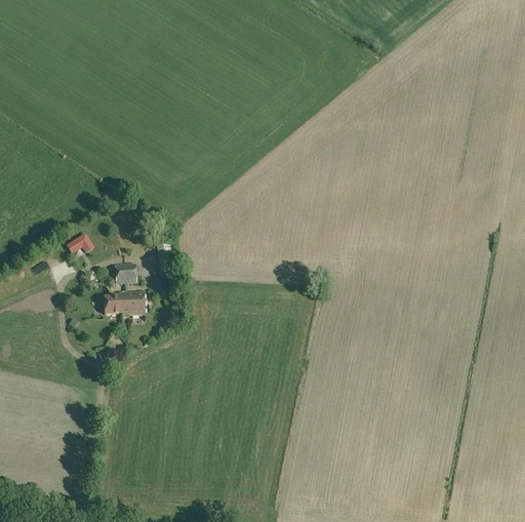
[(85,233),(67,244),(72,251),(82,245),(85,250),(93,245),(85,233)]
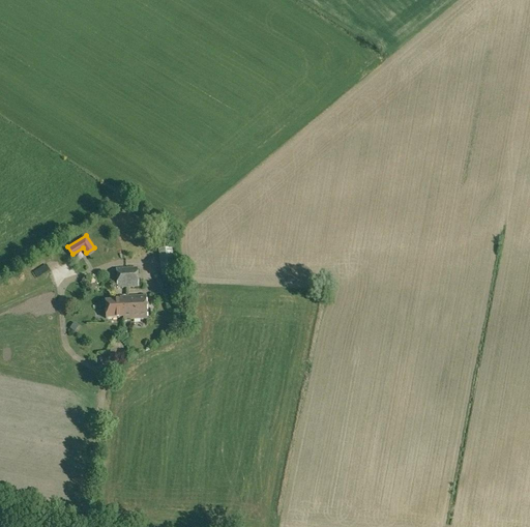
[(115,266),(116,285),(138,284),(137,265),(115,266)]
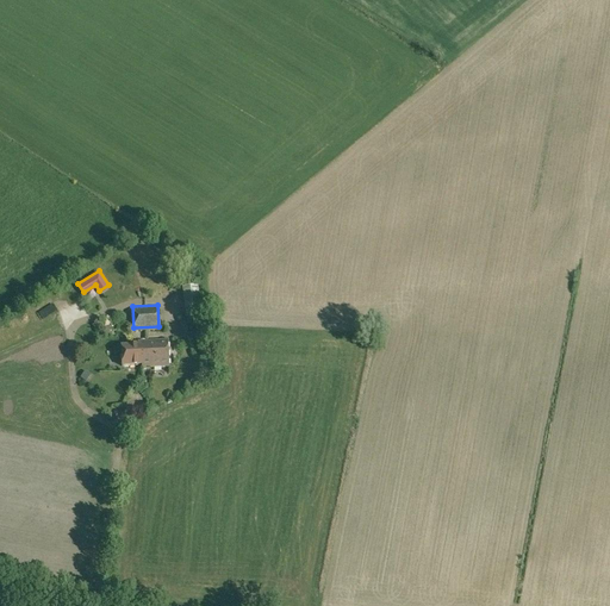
[(122,363),(142,362),(142,366),(168,364),(167,337),(137,338),(137,342),(120,343),(122,363)]
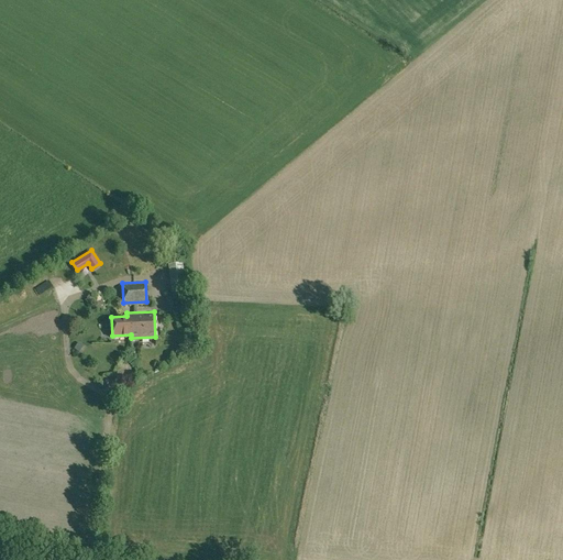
[(116,338),(97,339),(98,355),(108,355),(108,350),(117,349),(116,338)]
